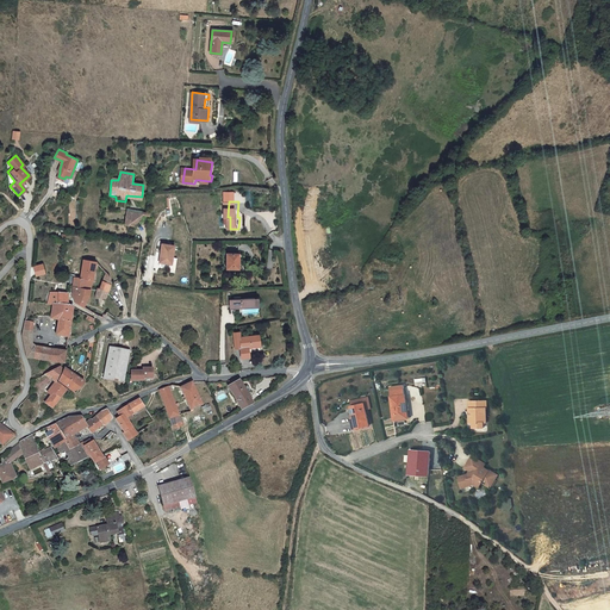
[(139,212),(126,213),(126,216),(125,216),(125,225),(134,228),(142,213),(139,212)]
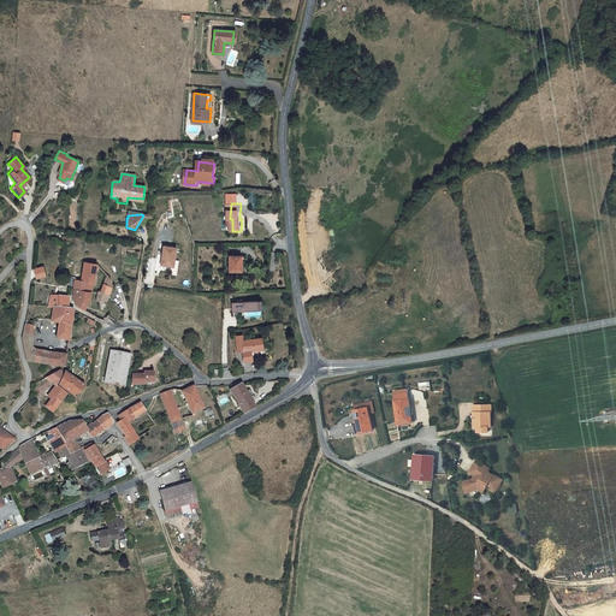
[(178,248),(166,246),(163,265),(175,267),(178,248)]
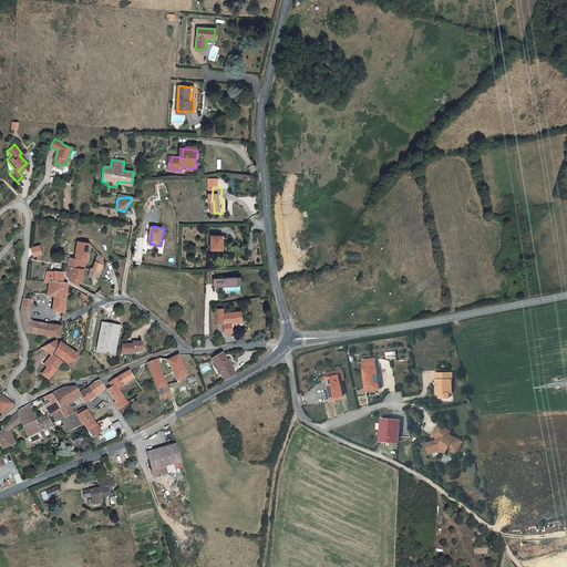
[(226,237),(215,237),(215,251),(226,251),(226,237)]
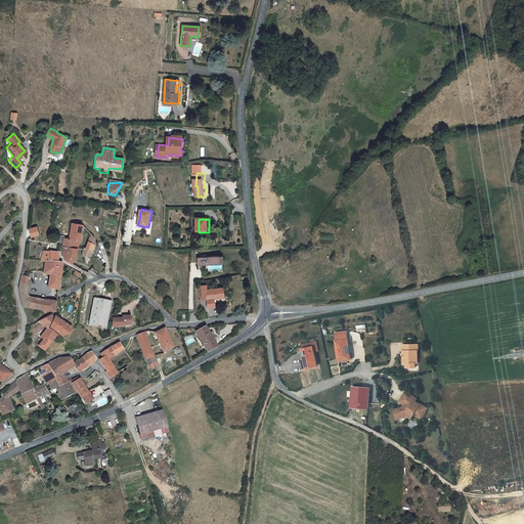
[(71,238),(63,238),(62,247),(78,249),(81,242),(83,225),(73,224),(71,238)]
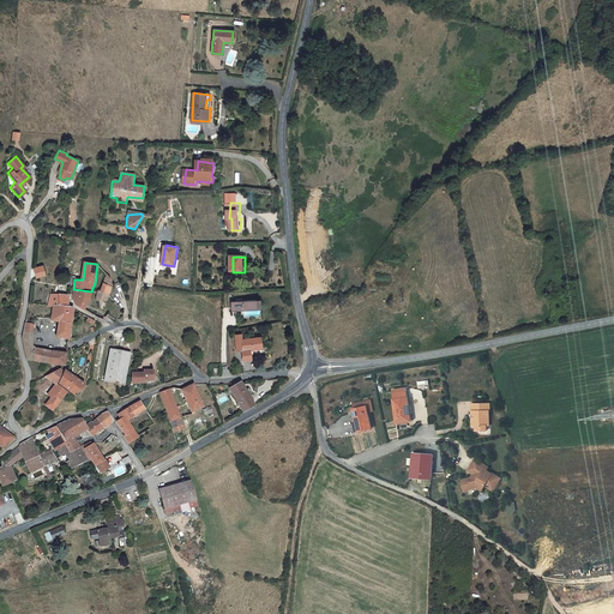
[(32,268),(36,278),(47,275),(43,264),(32,268)]
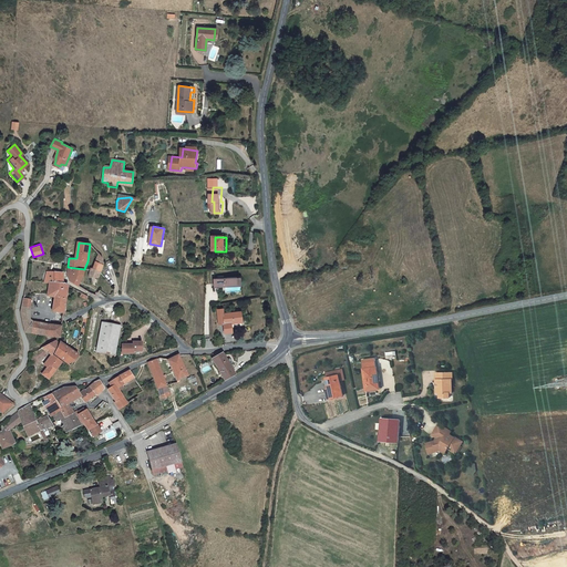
[(68,267),(66,275),(70,280),(78,286),(84,269),(68,267)]
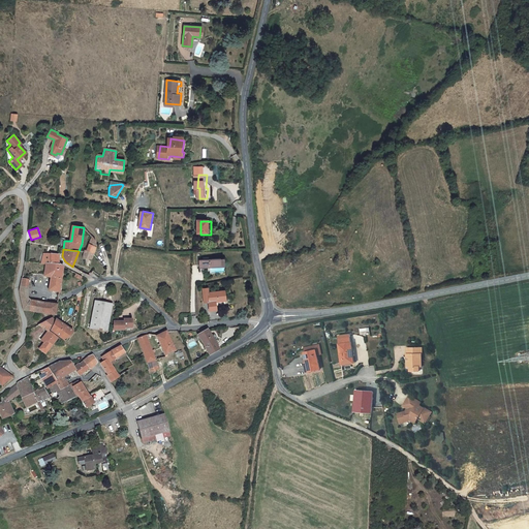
[(60,266),(59,256),(44,255),(41,265),(47,266),(60,266)]
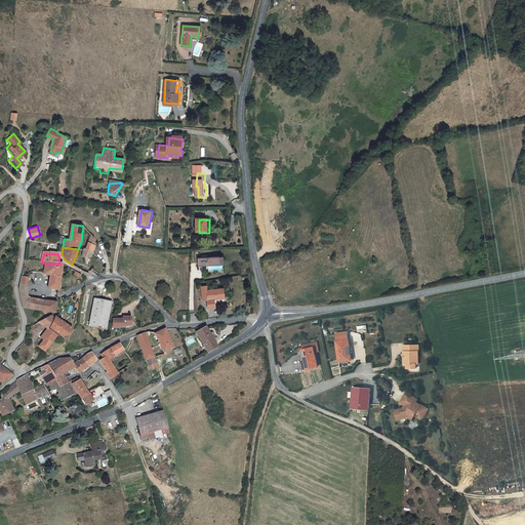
[(197,259),(198,266),(208,266),(219,265),(218,258),(207,258),(207,256),(201,257),(201,258),(197,259)]
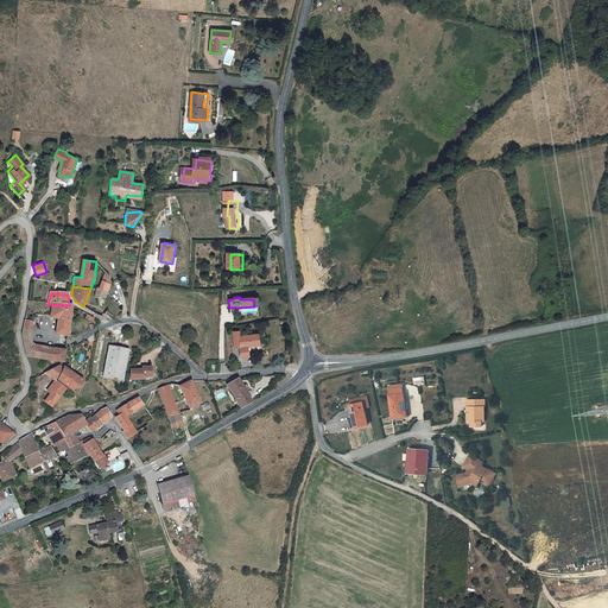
[(73,306),(69,305),(54,305),(52,315),(51,316),(58,316),(58,312),(73,314),(73,306)]
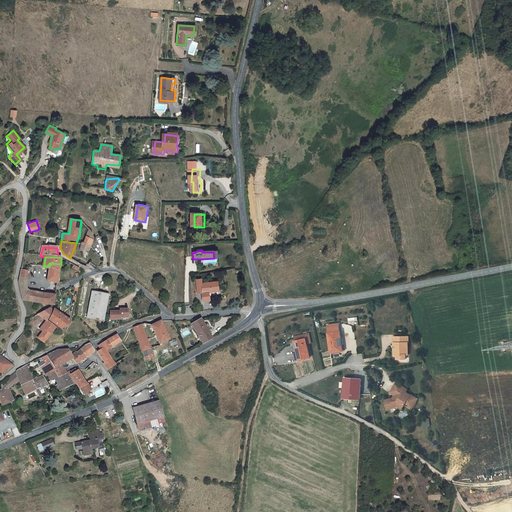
[(49,263),(49,266),(48,281),(58,283),(61,264),(49,263)]
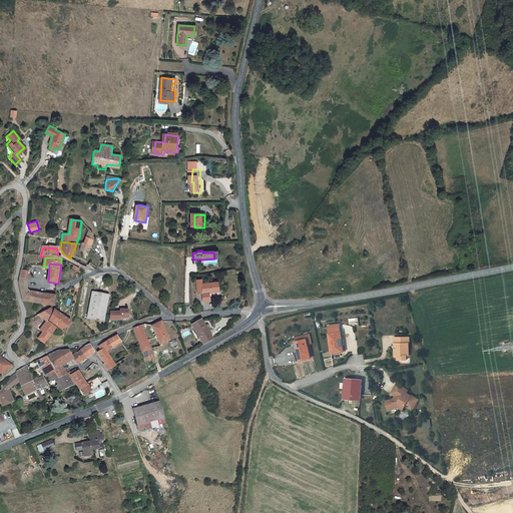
[(26,271),(21,271),(19,279),(27,280),(27,272),(26,271)]
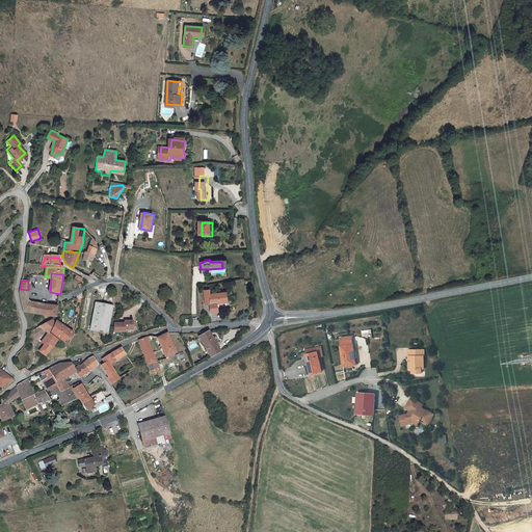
[(28,290),(20,289),(19,293),(23,312),(40,314),(41,303),(31,301),(29,298),(28,295),(28,290)]
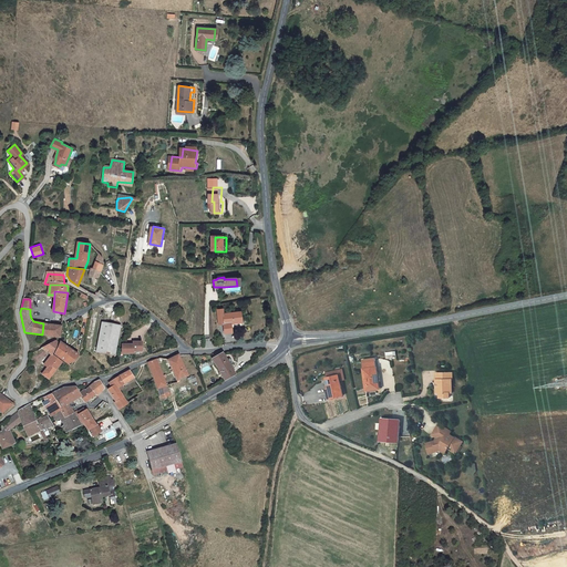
[(230,328),(233,328),(230,313),(223,313),(222,309),(216,310),(217,319),(222,319),(224,332),(230,332),(230,328)]
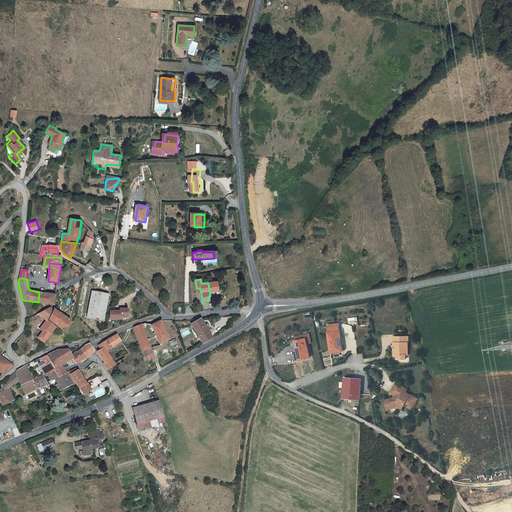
[(88,317),(105,320),(110,294),(92,290),(88,317)]
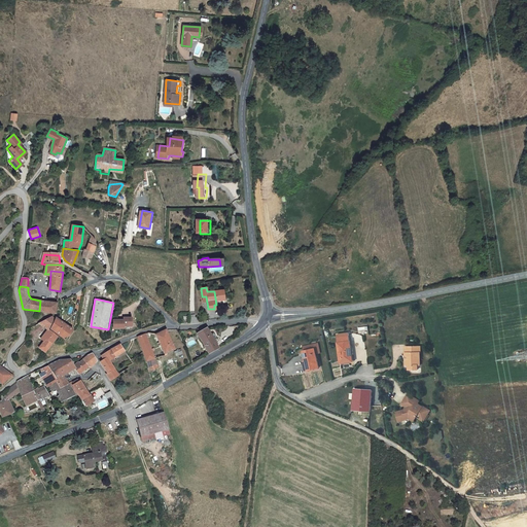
[(57,304),(40,301),(39,311),(56,314),(57,304)]
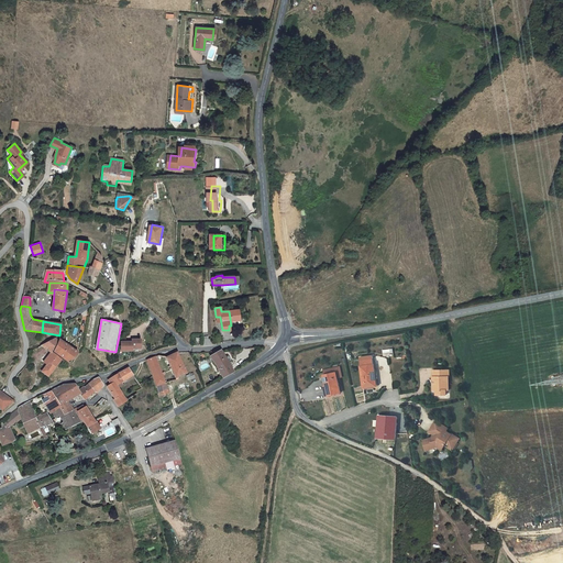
[(46,342),(41,345),(52,354),(56,345),(57,342),(57,340),(56,339),(55,339),(53,339),(51,341),(46,342)]
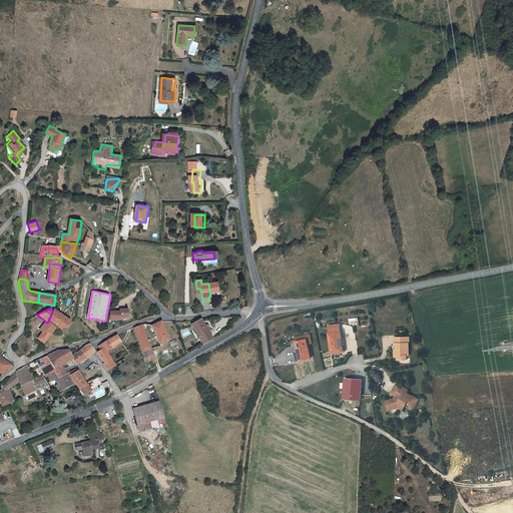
[(64,331),(71,321),(54,310),(50,322),(64,331)]
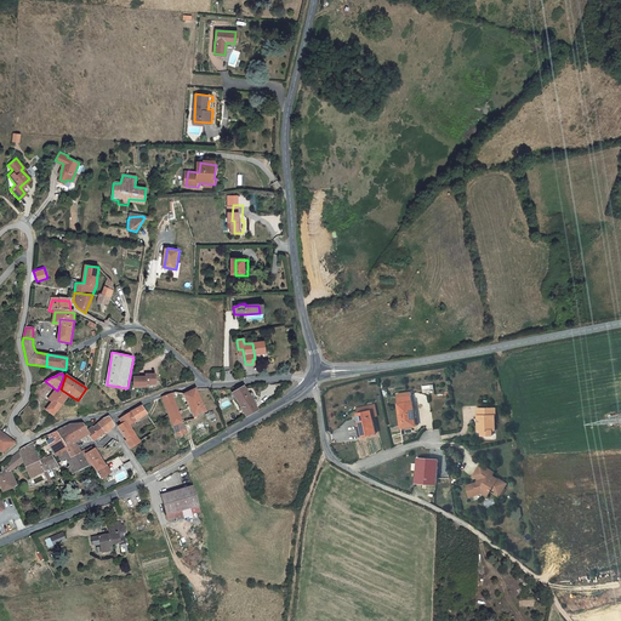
[(136,376),(134,386),(146,388),(146,386),(155,387),(157,377),(148,376),(147,379),(136,376)]
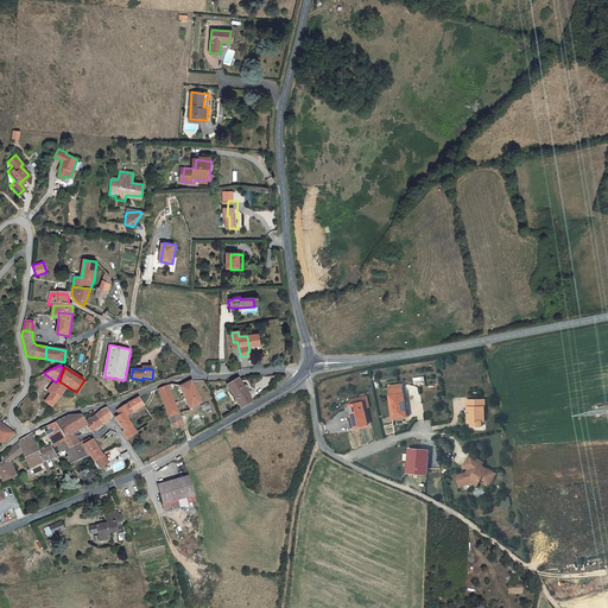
[(233,397),(240,409),(252,401),(239,379),(229,384),(235,396),(233,397)]
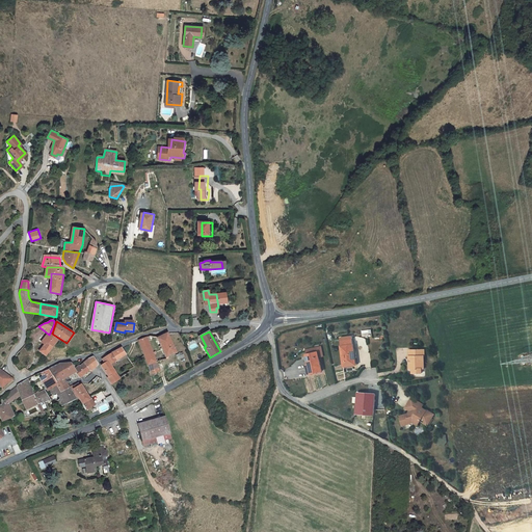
[(176,352),(166,334),(158,336),(162,347),(160,348),(165,360),(167,358),(167,356),(176,352)]
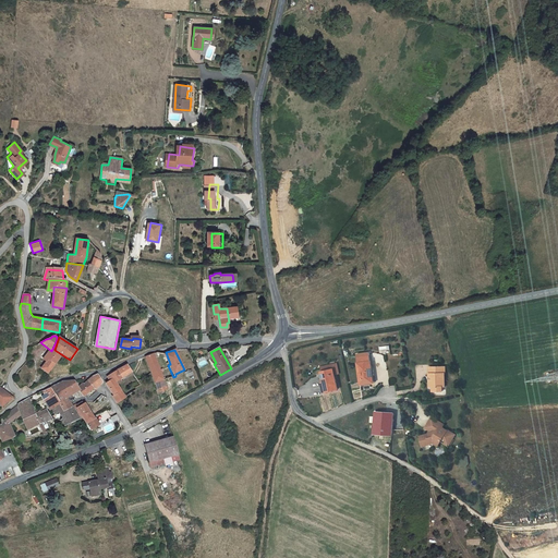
[(48,374),(61,356),(56,352),(50,360),(47,359),(41,368),(48,374)]
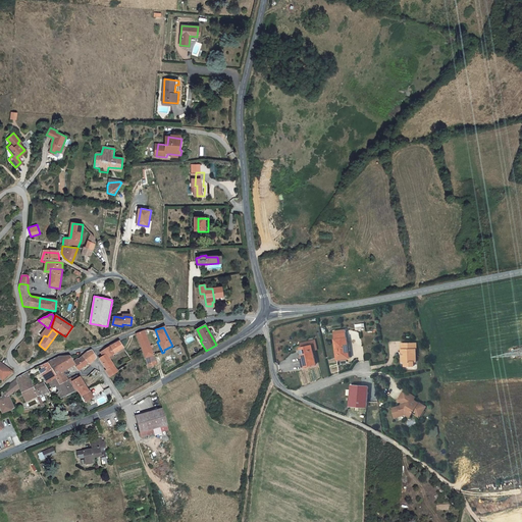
[(145,330),(137,333),(145,358),(153,356),(145,330)]
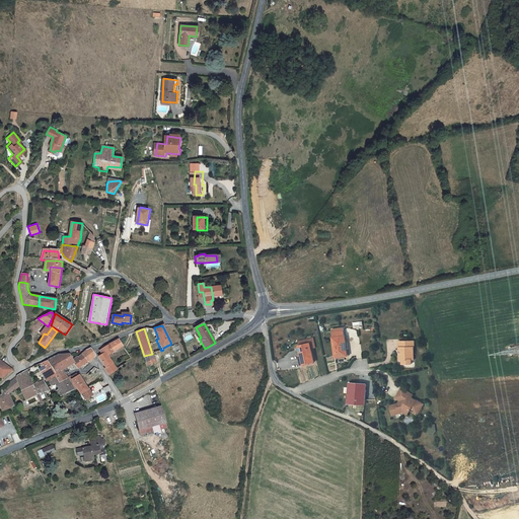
[(338,342),(337,338),(325,340),(328,360),(342,357),(340,342),(338,342)]
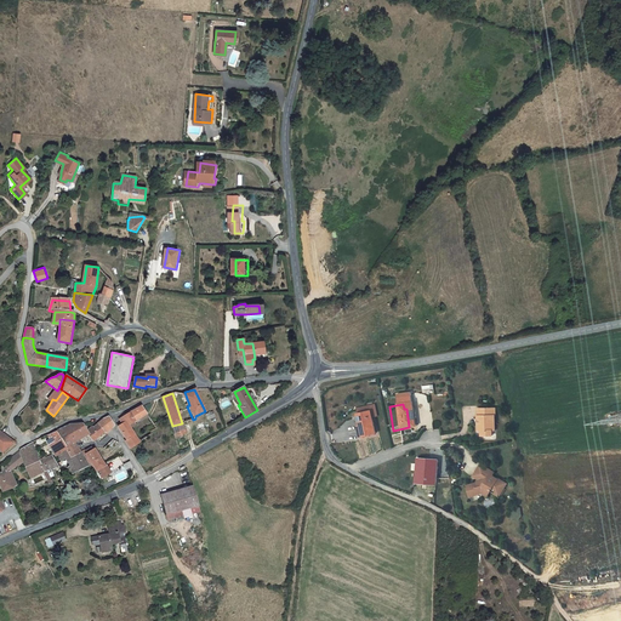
[(125,416),(120,420),(123,423),(119,427),(126,439),(125,442),(130,449),(140,440),(126,426),(147,414),(142,406),(138,409),(132,411),(125,416)]
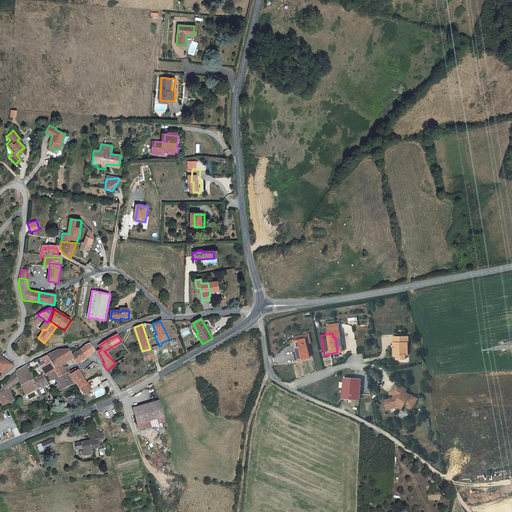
[(403,342),(402,336),(387,337),(387,343),(389,343),(390,347),(391,347),(391,350),(387,350),(387,356),(390,357),(390,360),(400,359),(400,354),(402,354),(401,342),(403,342)]
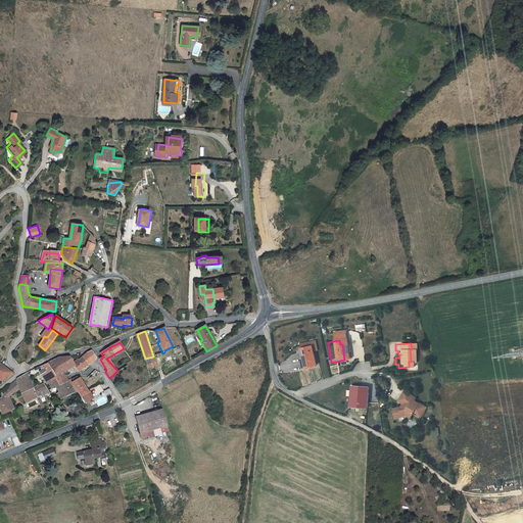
[(310,366),(306,346),(295,349),(295,357),(294,357),(296,369),(310,366)]
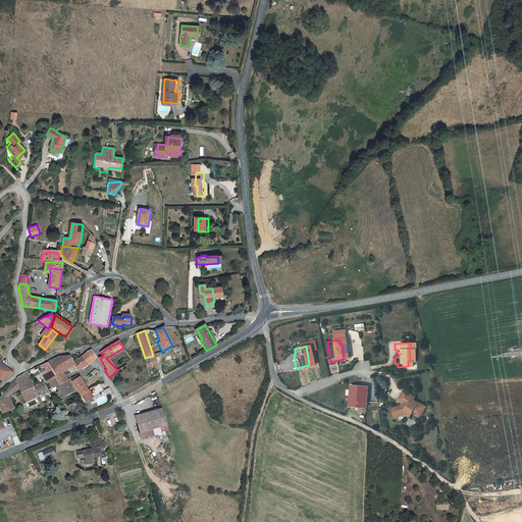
[(88,352),(83,356),(88,362),(89,363),(91,362),(93,361),(95,359),(96,356),(91,350),(89,352),(88,352)]
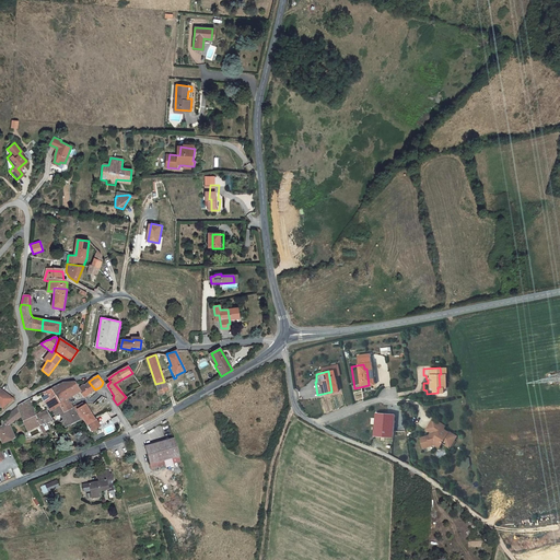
[(50,388),(53,392),(62,406),(62,407),(65,411),(72,408),(67,398),(79,391),(82,396),(85,398),(90,395),(95,389),(94,388),(89,382),(80,388),(74,382),(62,383),(61,384),(50,388)]
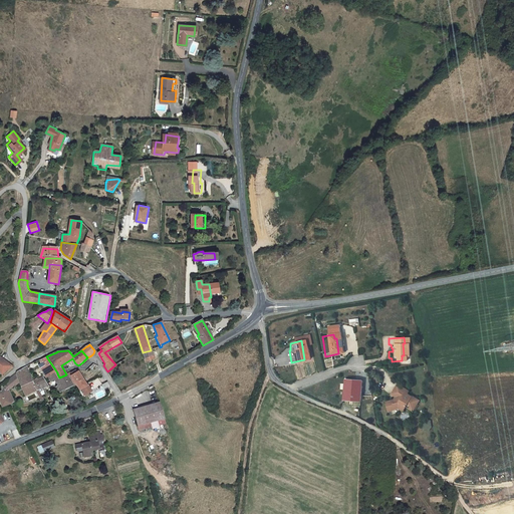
[(151,350),(143,352),(146,362),(154,359),(151,350)]
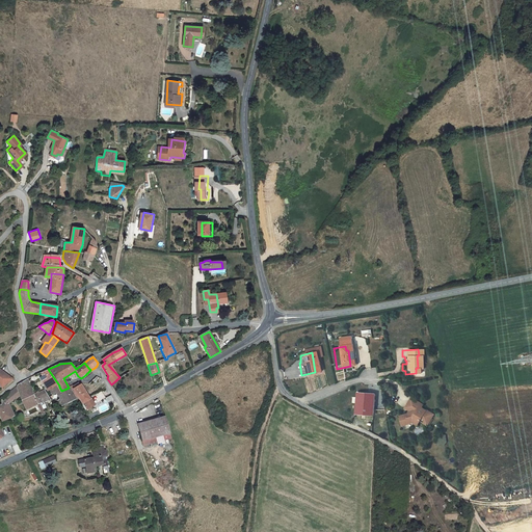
[(12,379),(2,371),(0,369),(0,381),(3,379),(7,383),(12,379)]
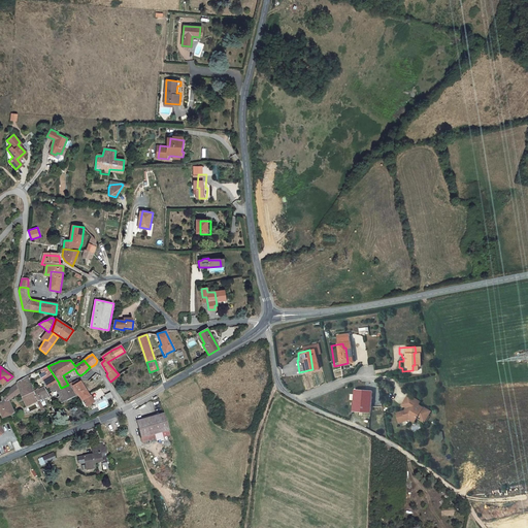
[(50,369),(41,372),(42,373),(46,381),(43,383),(47,390),(55,386),(59,384),(59,383),(50,369)]
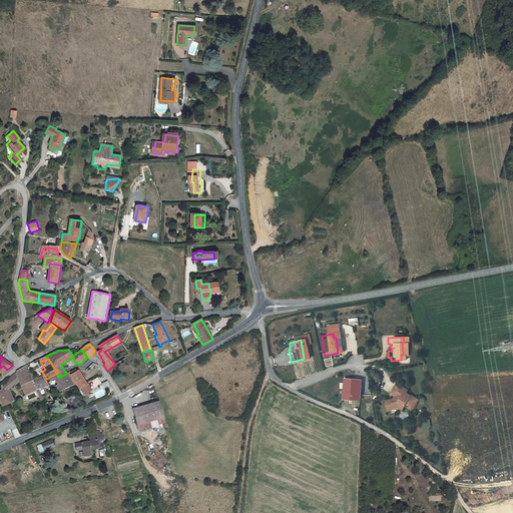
[(36,390),(32,381),(26,366),(24,367),(15,373),(19,381),(26,395),(36,390)]
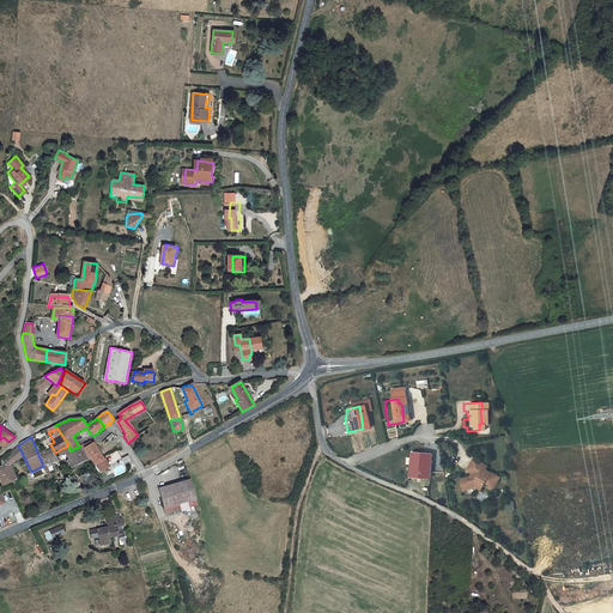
[(85,445),(82,445),(87,459),(91,459),(95,465),(97,472),(108,467),(104,460),(93,444),(86,447),(85,445)]
